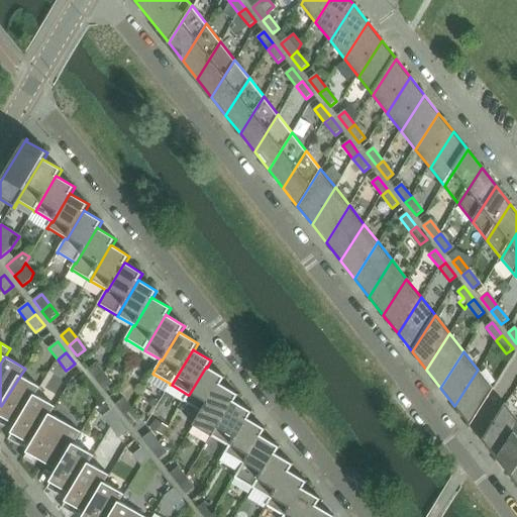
[(104,374),(96,364),(88,370),(96,381),(104,374)]
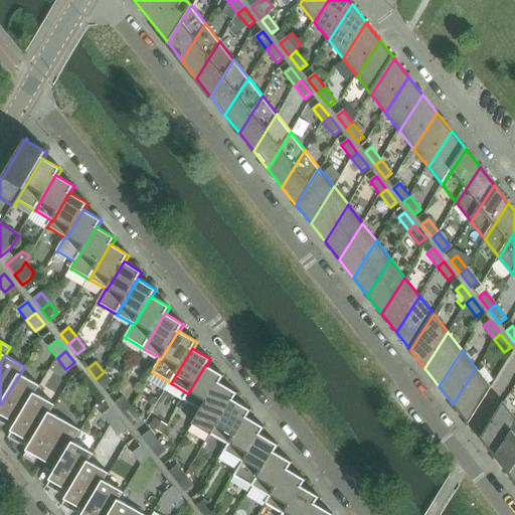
[(202,410),(219,382),(220,383),(224,376),(206,366),(205,365),(188,393),(187,393),(183,400),(184,401),(184,400),(201,410),(202,410)]
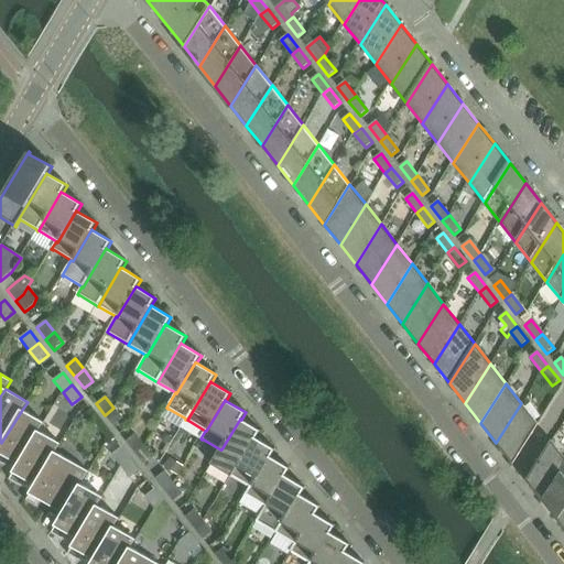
[(513,464),(539,424),(521,403),(496,443),(513,464)]
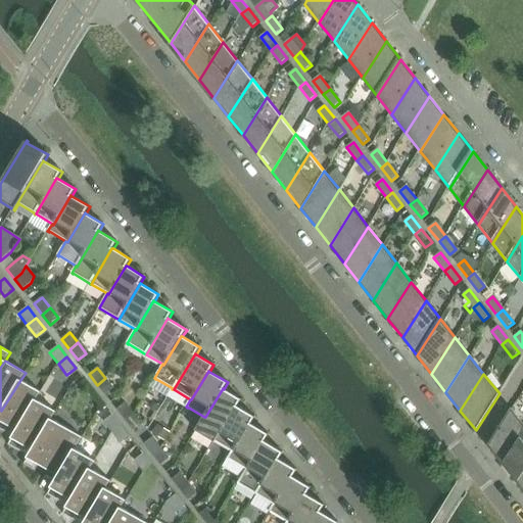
[(114,388),(105,378),(97,385),(105,395),(114,388)]
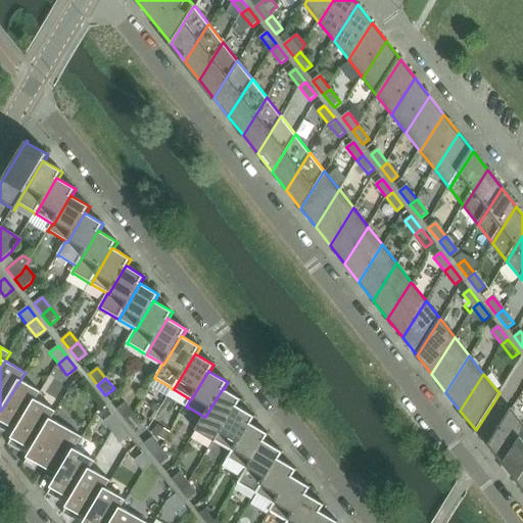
[(16,430),(36,399),(41,392),(20,380),(1,411),(0,412),(0,429),(4,432),(8,425),(16,430)]
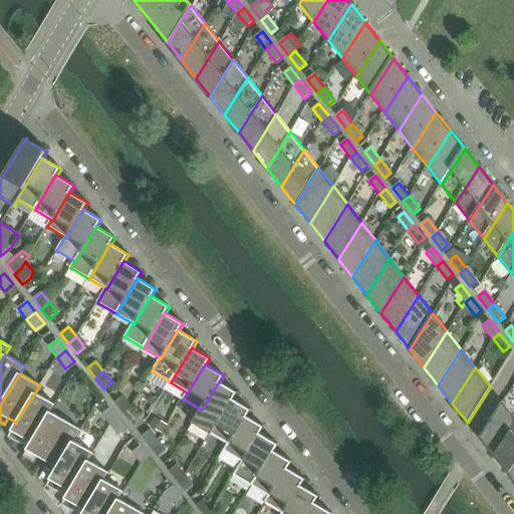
[(211,435),(232,399),(234,400),(238,393),(220,382),(219,381),(202,410),(201,410),(192,424),(194,424),(210,434),(211,435)]
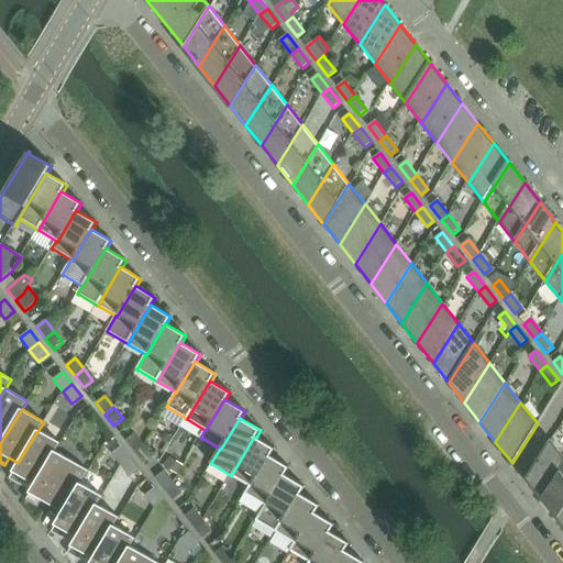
[(34,484),(55,452),(61,443),(39,430),(18,463),(9,479),(21,486),(25,478),(34,484)]
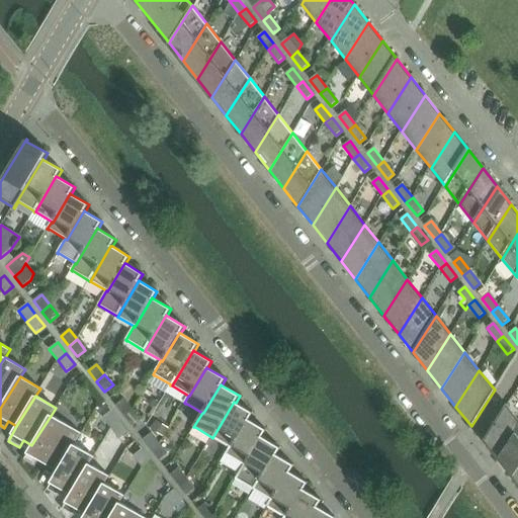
[(132,409),(123,399),(115,406),(123,416),(132,409)]
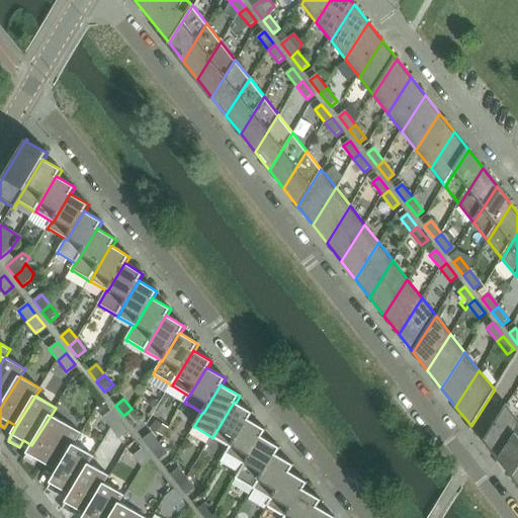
[(231,448),(248,419),(249,420),(253,413),(236,403),(234,402),(212,438),(213,438),(230,447),(231,448)]
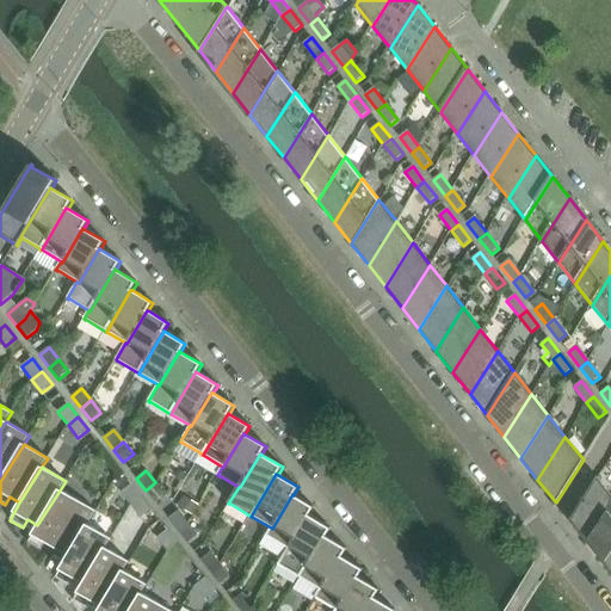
[(587,543),(610,504),(610,494),(597,477),(569,520),(587,543)]
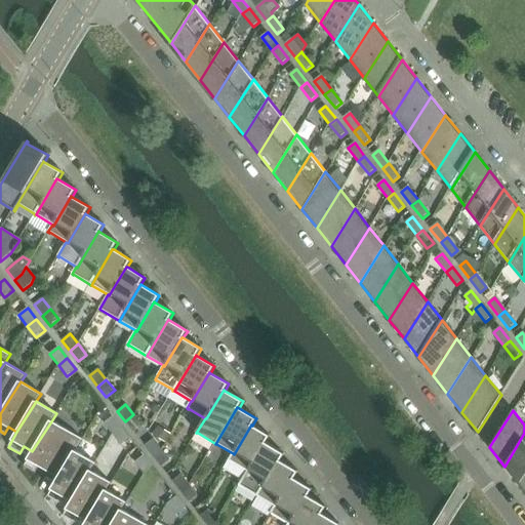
[(143,426),(133,414),(125,421),(133,432),(143,426)]
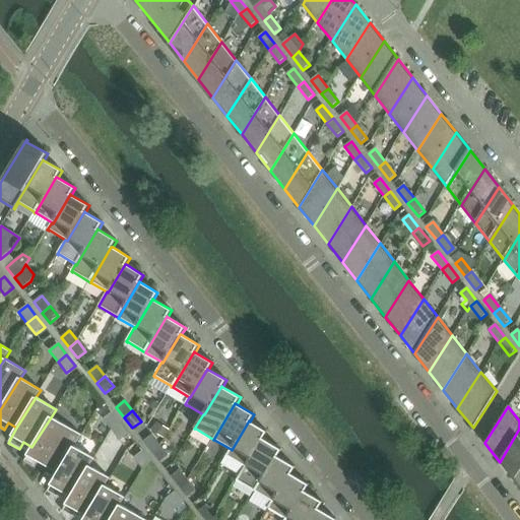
[(121,424),(112,412),(103,419),(112,431),(121,424)]
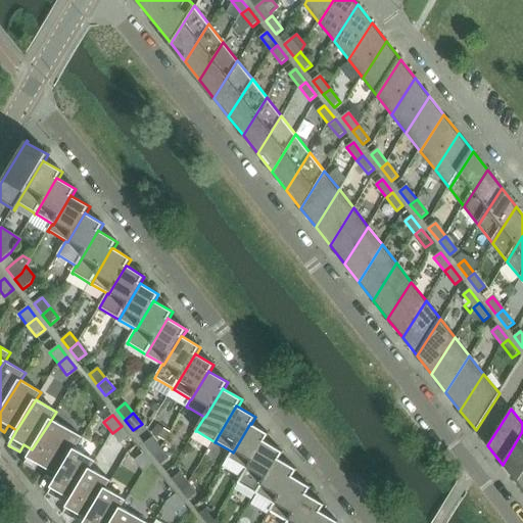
[(75,449),(82,437),(51,420),(32,449),(24,465),(35,472),(40,465),(58,476),(75,449)]
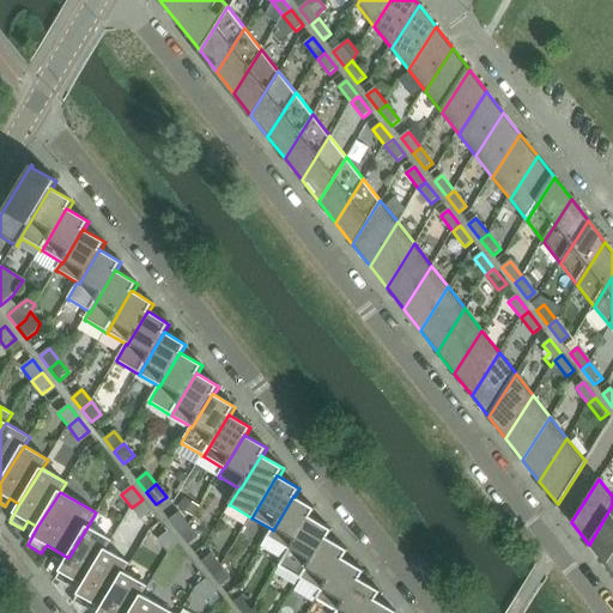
[(289,551),(309,517),(310,517),(315,509),(295,497),(293,496),(273,530),(272,529),(266,538),(268,539),(289,551)]
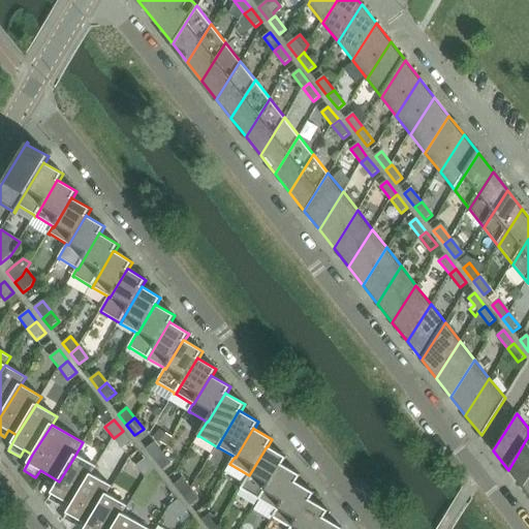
[(166,446),(172,438),(159,430),(154,438),(166,446)]
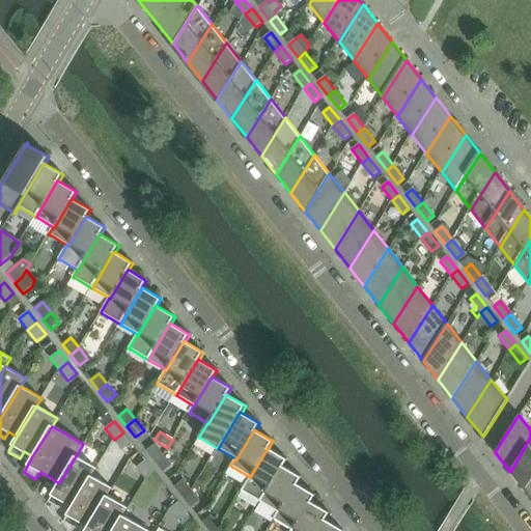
[(132,444),(123,432),(114,440),(122,451),(132,444)]
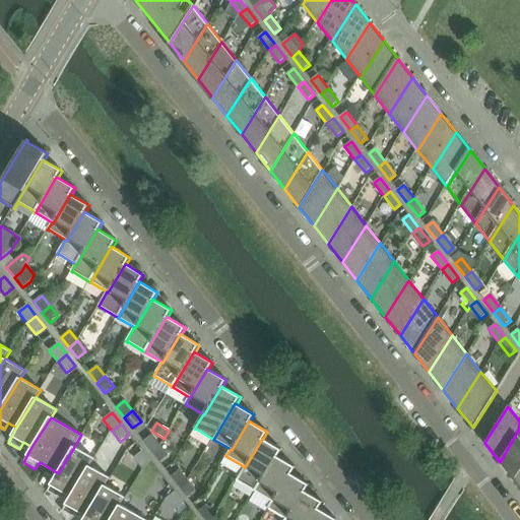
[(514,480),(519,470),(519,429),(500,462),(514,480)]
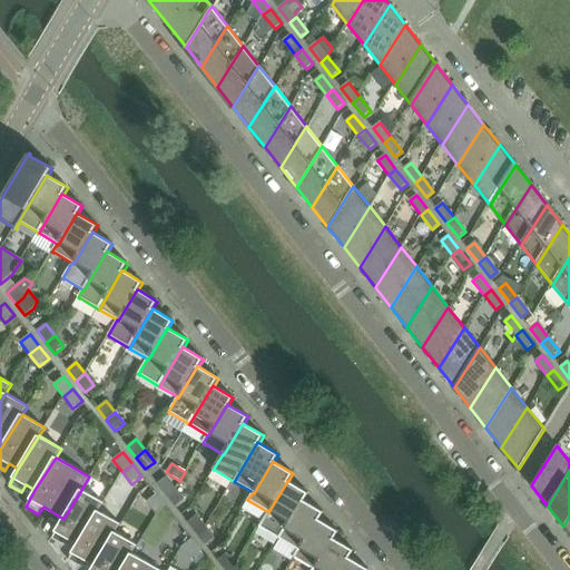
[(175,489),(166,477),(157,484),(166,495),(175,489)]
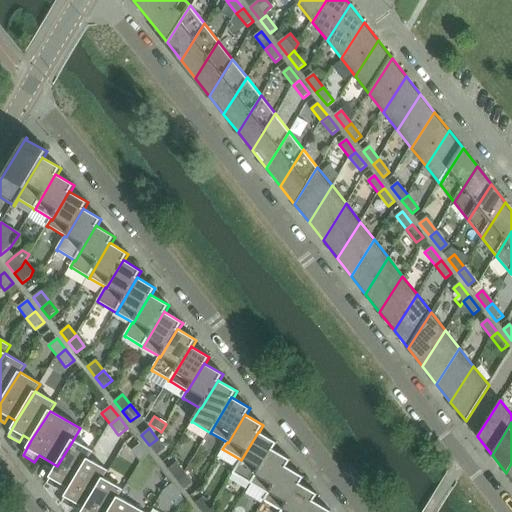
[(251,485),(251,484),(272,449),(276,442),(259,432),(258,432),(241,460),(232,473),(234,474),(250,483),(250,484),(251,485)]
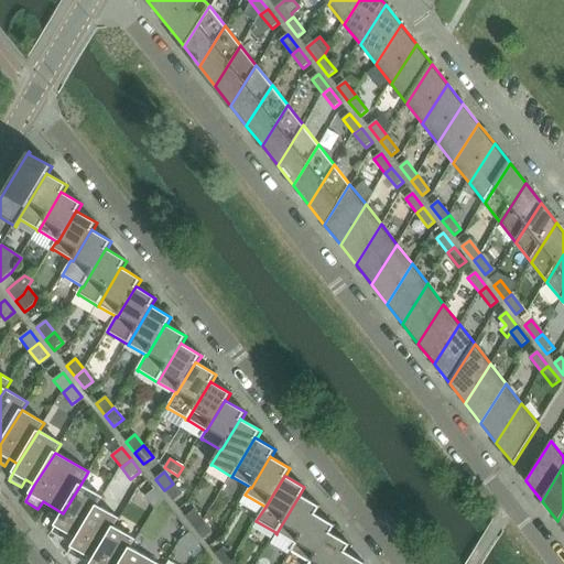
[(182,495),(173,484),(164,490),(173,501),(182,495)]
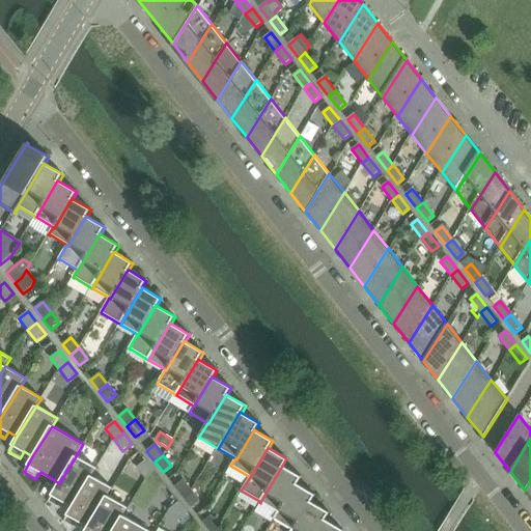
[(73,507),(92,476),(96,469),(76,456),(59,483),(48,502),(59,509),(64,502),(73,507)]
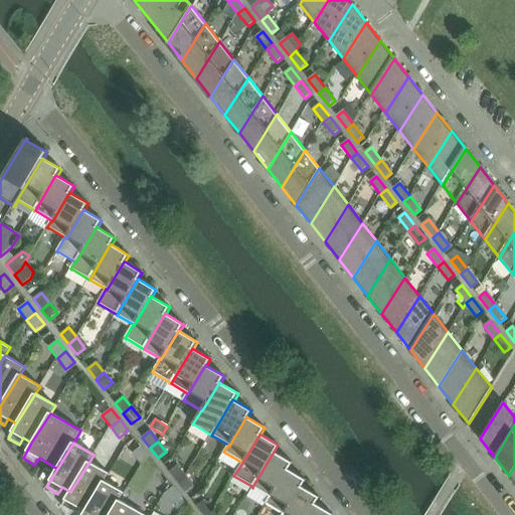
[(150,458),(139,445),(130,452),(141,465),(150,458)]
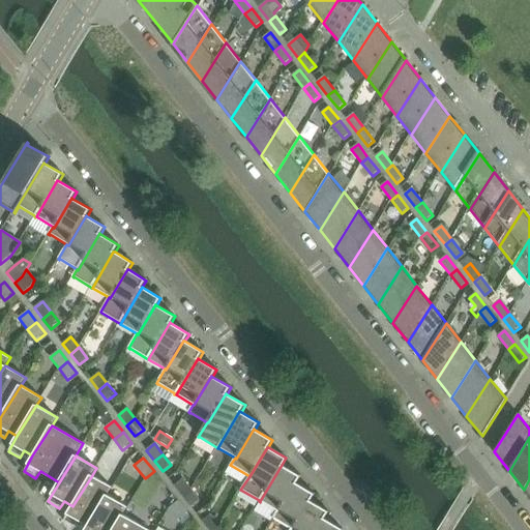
[(278,512),(295,482),(299,475),(282,465),(260,501),(276,511),(278,512)]
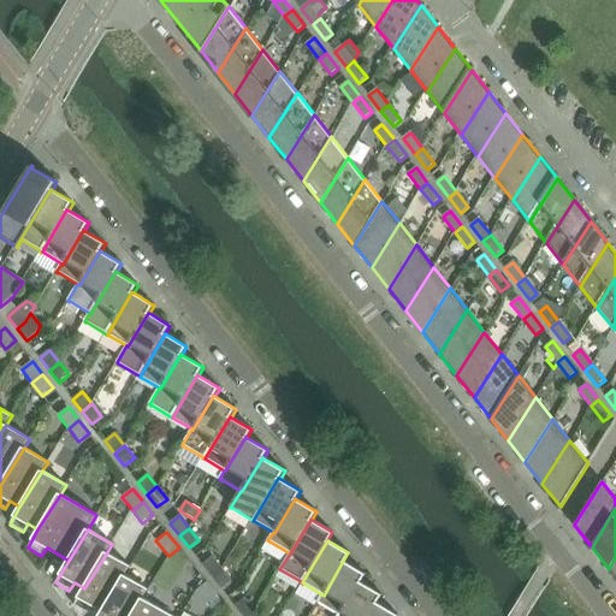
[(102,611),(125,575),(130,567),(107,552),(84,588),(73,605),(88,614),(93,605),(102,611)]
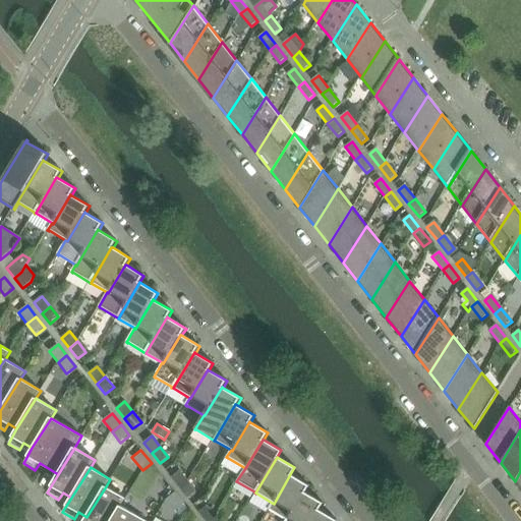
[(188,481),(179,471),(171,477),(179,488),(188,481)]
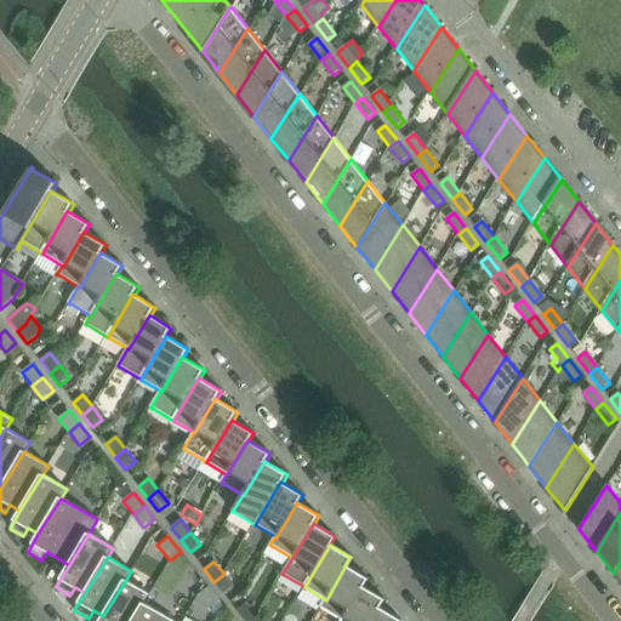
[(342,620),(363,586),(364,587),(369,579),(346,565),(326,600),(324,599),(319,608),(322,609),(322,608),(341,620),(342,620)]
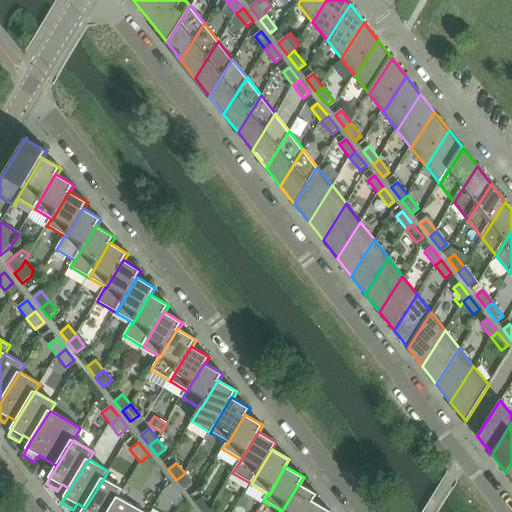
[(193,483),(185,473),(176,480),(184,490),(193,483)]
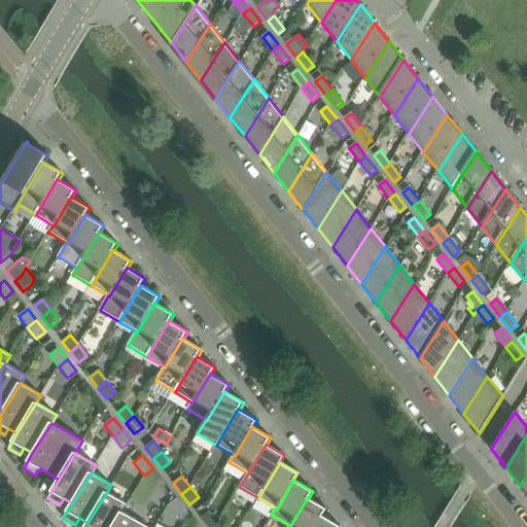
[(112,526),(123,512),(127,504),(107,492),(88,523),(84,526),(112,526)]
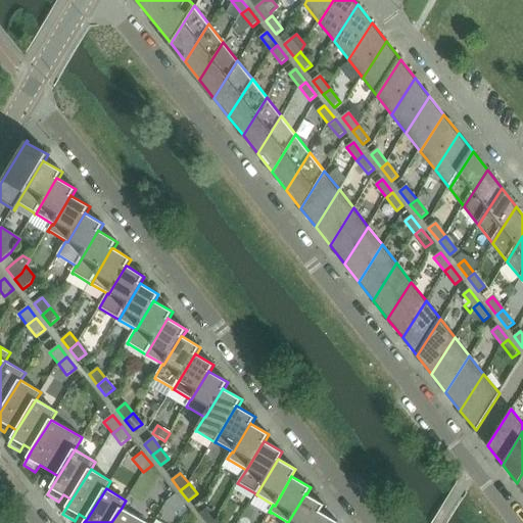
[(312,522),(320,512),(321,512),(325,506),(306,494),(305,493),(288,522),(287,522),(286,522),(312,522)]
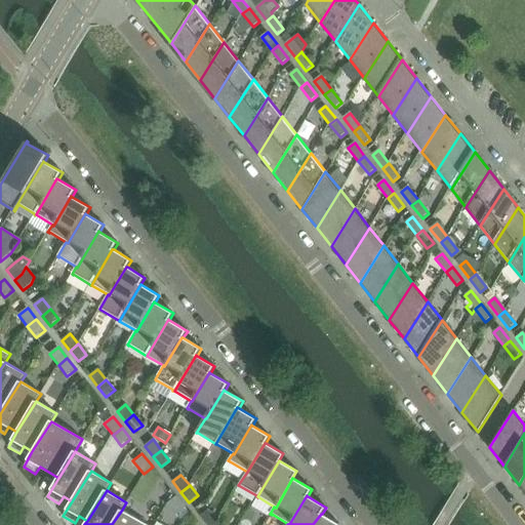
[(186,509),(176,496),(167,503),(176,516),(186,509)]
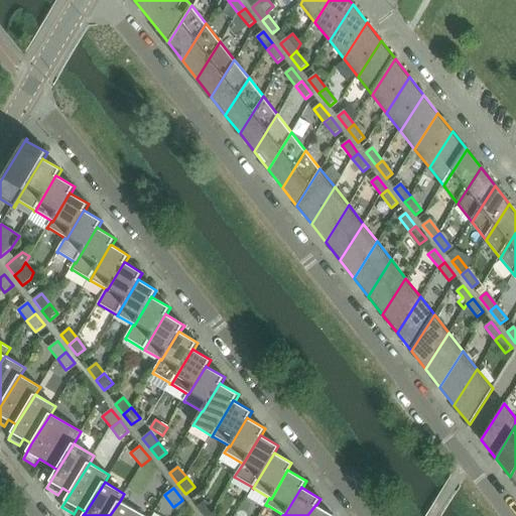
[(144,515),(120,501),(110,515),(144,515)]
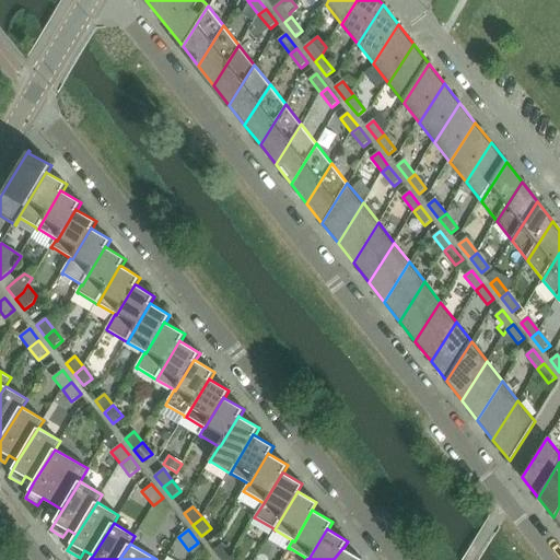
[(224,559),(232,555),(223,544),(213,551),(220,559),(224,559)]
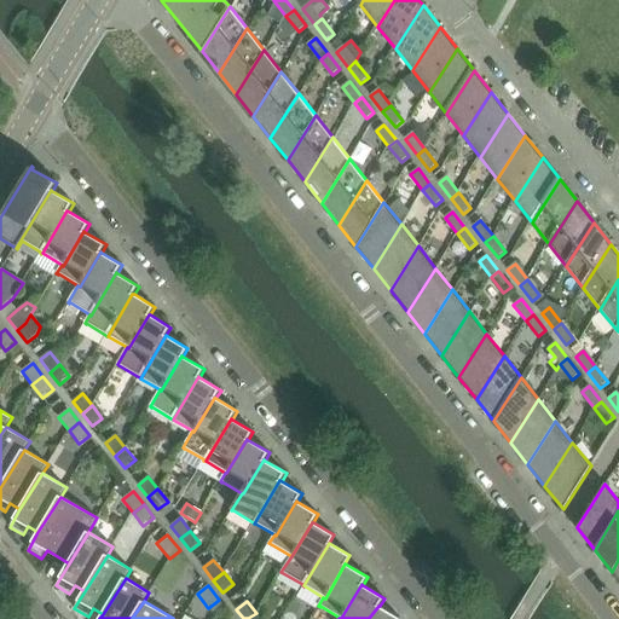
[(400,618),(380,606),(379,606),(369,618),(400,618)]
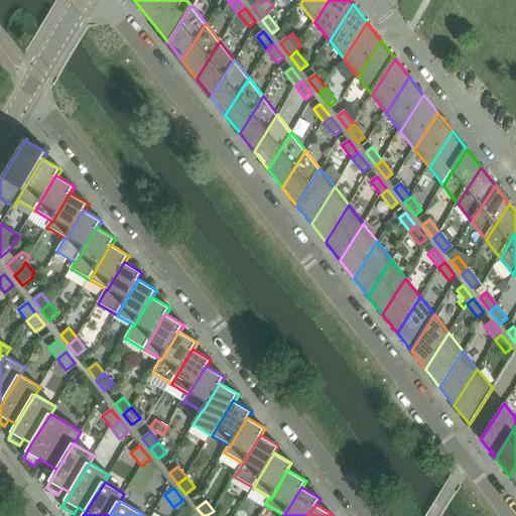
All buildings are outlined.
